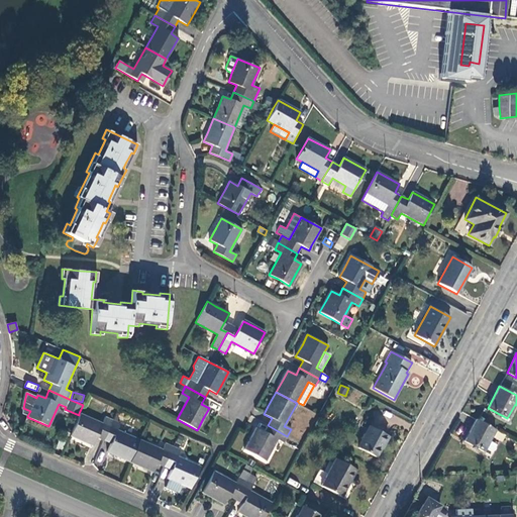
[(102,423),(79,413),(79,415),(70,435),(93,445),(96,437),(103,440),(112,419),(105,416),(102,423)]
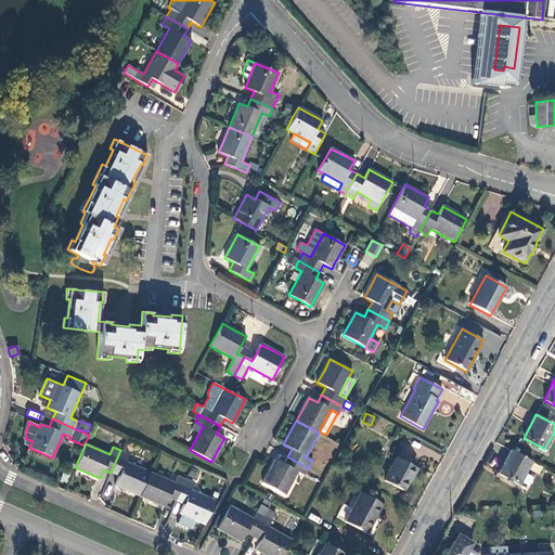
[(129,454),(120,450),(111,473),(118,477),(115,485),(140,495),(150,473),(126,462),(129,454)]
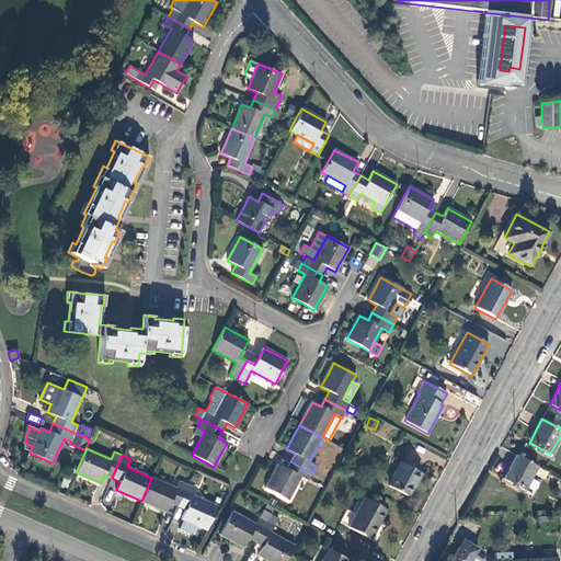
[(524,490),(537,466),(517,455),(503,479),(524,490)]
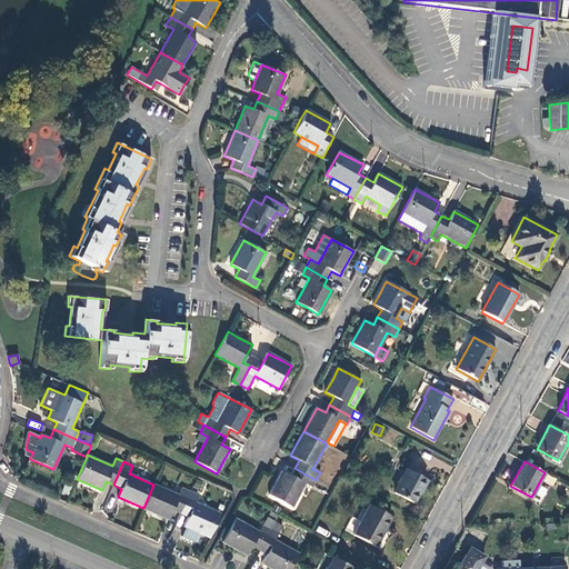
[(311,487),(316,480),(295,468),(290,476),(282,471),(277,481),(269,496),(291,508),(305,483),(311,487)]
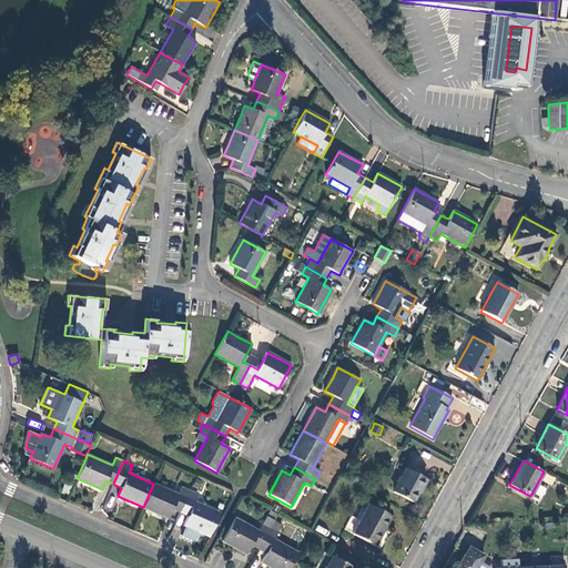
[(426,479),(406,469),(393,493),(412,503),(421,487),(422,488),(426,479)]
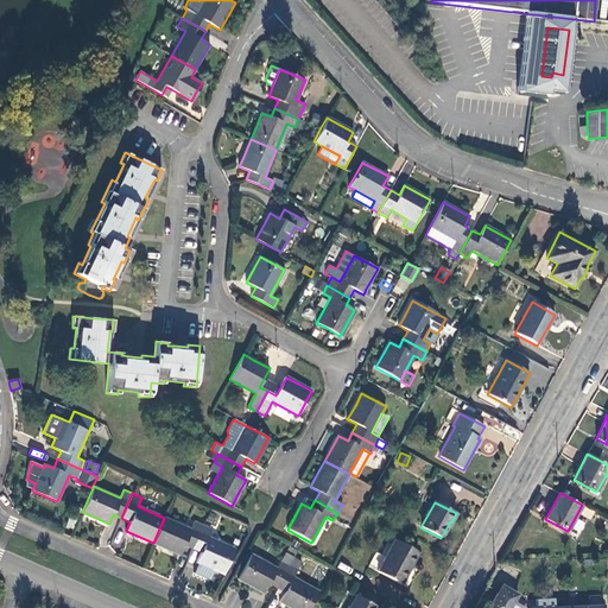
[(191,530),(164,518),(153,543),(179,555),(184,545),(192,549),(203,525),(195,521),(191,530)]
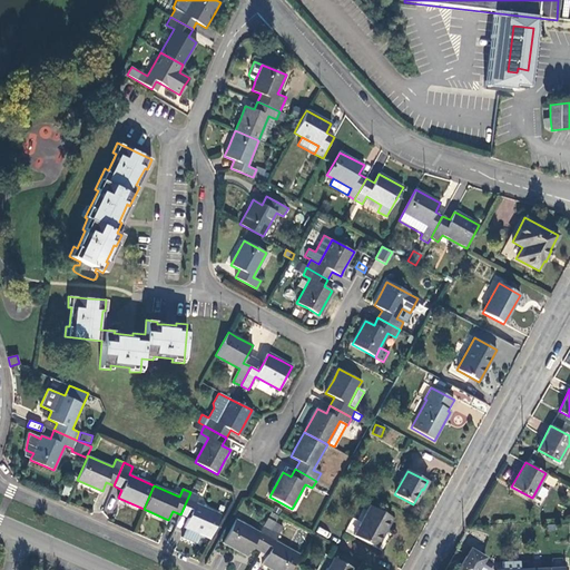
[(200,536),(209,539),(220,514),(195,503),(198,495),(190,492),(180,514),(188,518),(184,528),(186,528),(182,538),(197,544),(200,536)]
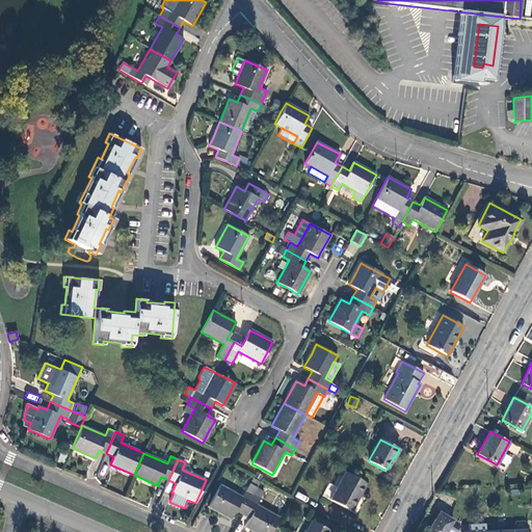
[(366,484),(345,473),(329,500),(351,511),(366,484)]
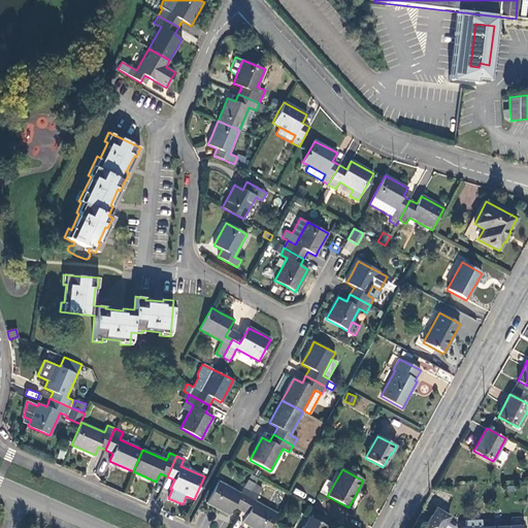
[(252,491),(259,477),(252,473),(240,494),(219,482),(207,503),(229,516),(233,507),(240,512),(252,491)]
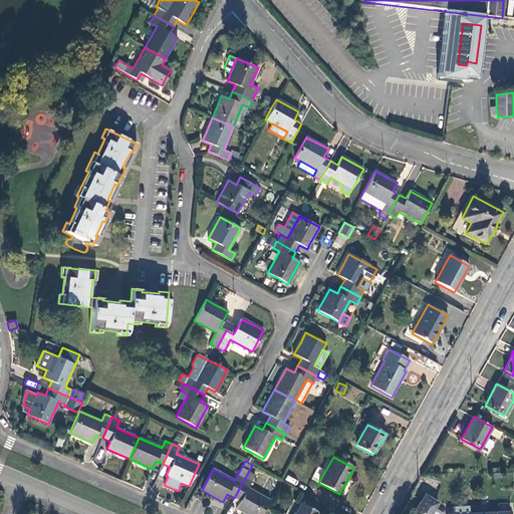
[(251,482),(245,478),(234,498),(241,502),(237,509),(245,513),(261,513),(269,500),(248,489),(251,482)]
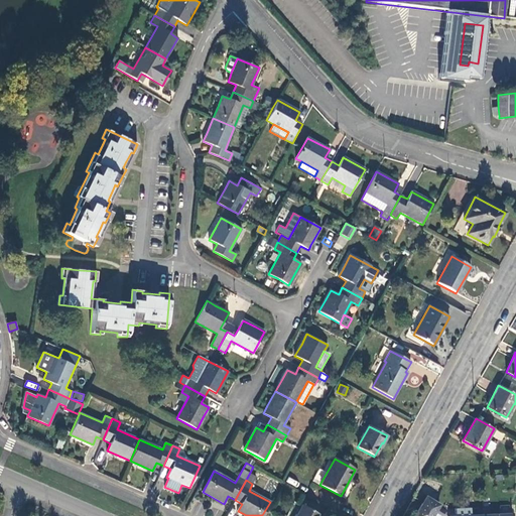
[(420,507),(433,515),(436,510),(439,505),(426,497),(420,507)]
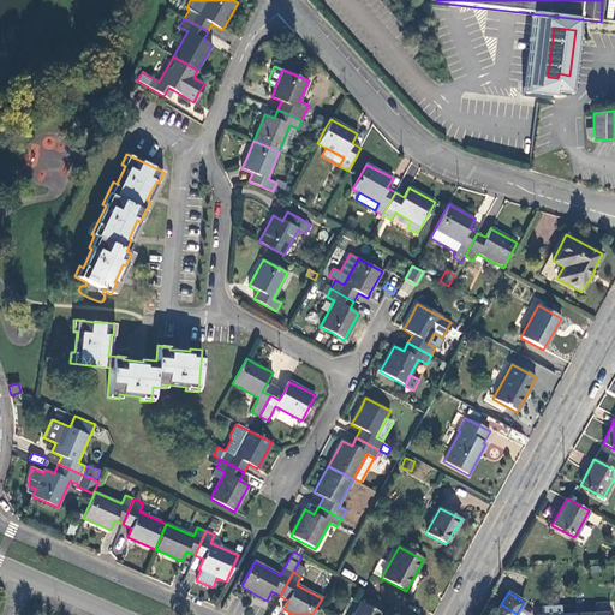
[(378,614),(381,614),(360,602),(353,614),(378,614)]
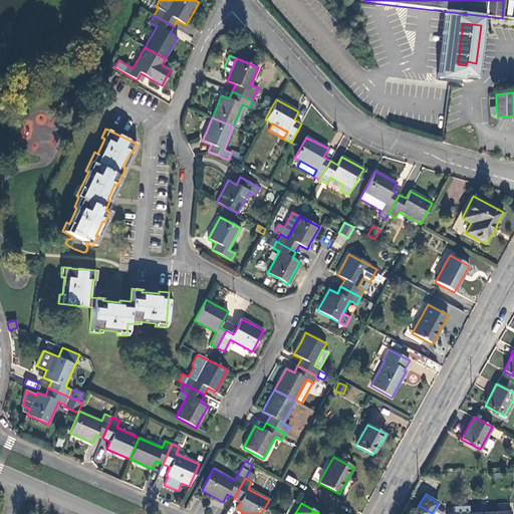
[(412,513),(431,513),(432,513),(419,505),(412,513)]
